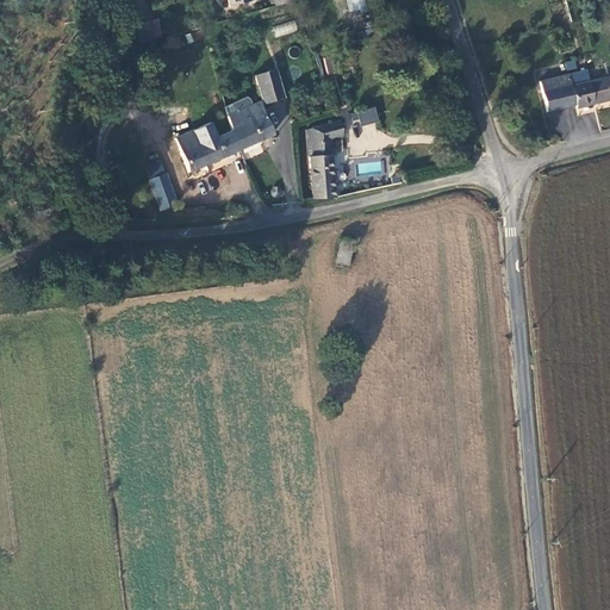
[(137,24),(142,42),(163,37),(159,18),(137,24)]
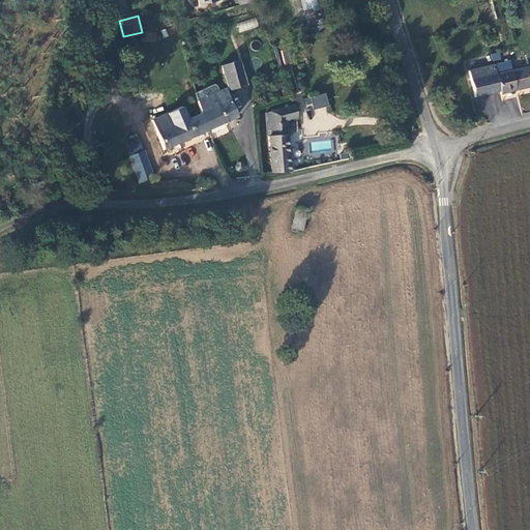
[(256,19),(236,23),(238,32),(258,28),(256,19)]
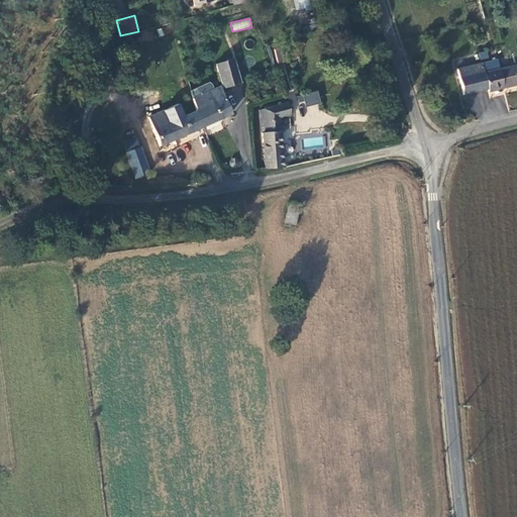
[(274,48),(276,63),(283,62),(281,47),(274,48)]
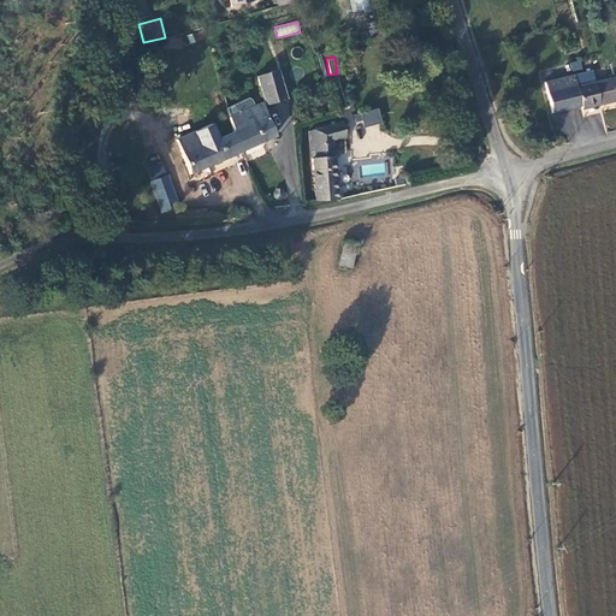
[(581,59),(569,61),(570,72),(582,70),(581,59)]
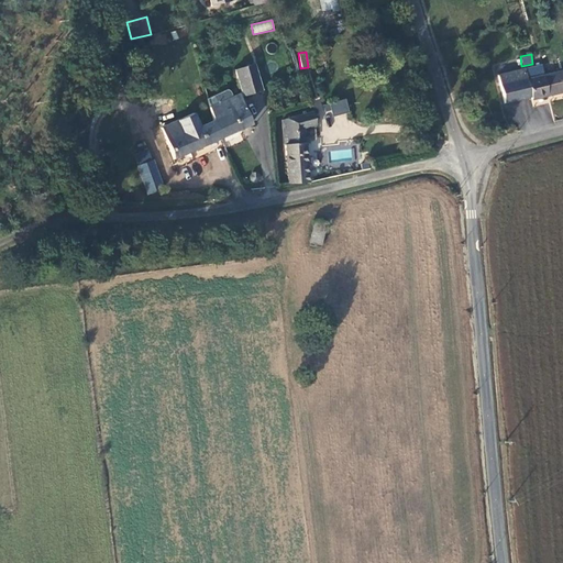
[(254,64),(235,69),(243,96),(263,90),(254,64)]
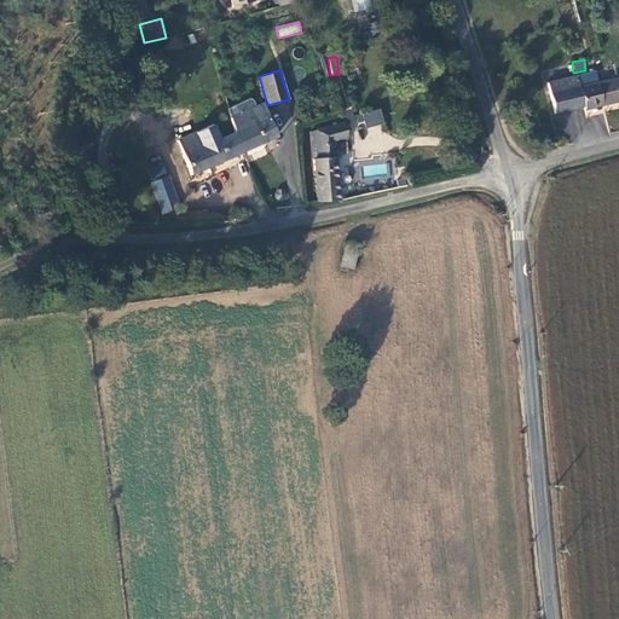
[(618,77),(600,82),(596,71),(577,76),(584,104),(585,108),(618,99),(618,77)]
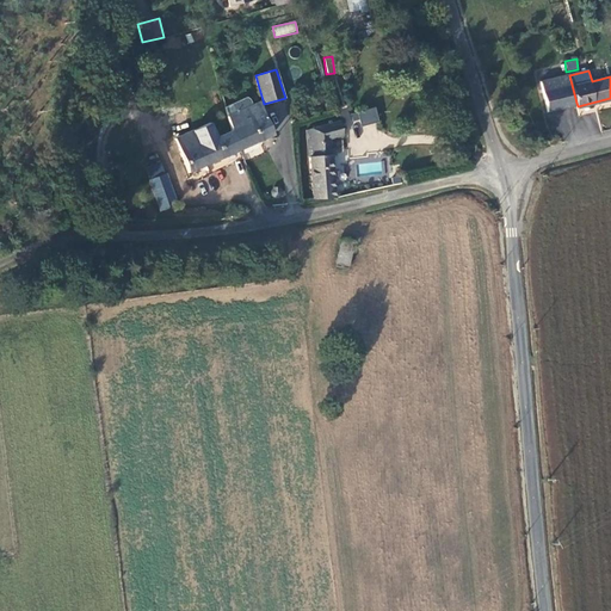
[(548,110),(576,103),(569,75),(539,82),(548,110)]
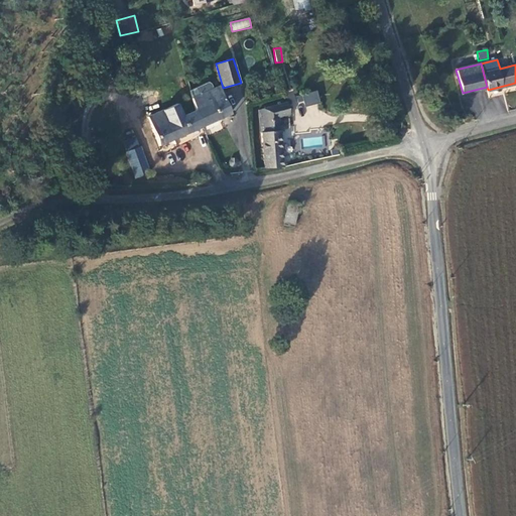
[(190,99),(192,104),(196,110),(223,98),(218,86),(190,99)]
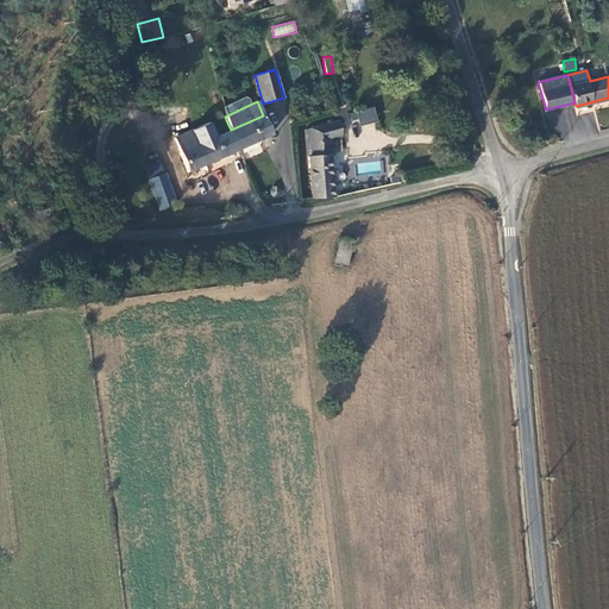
[(375,107),(357,111),(360,125),(378,120),(375,107)]
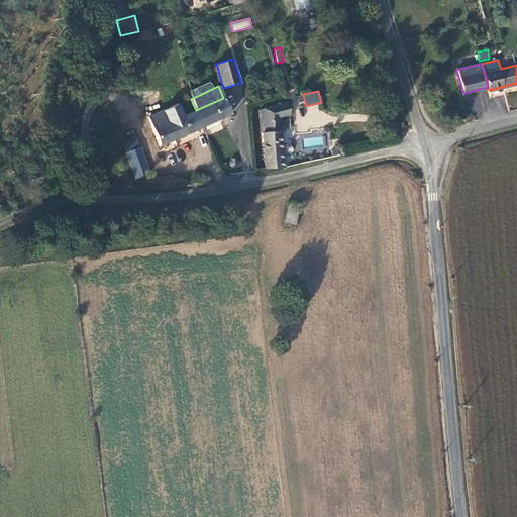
[(223,98),(196,110),(203,126),(230,113),(223,98)]
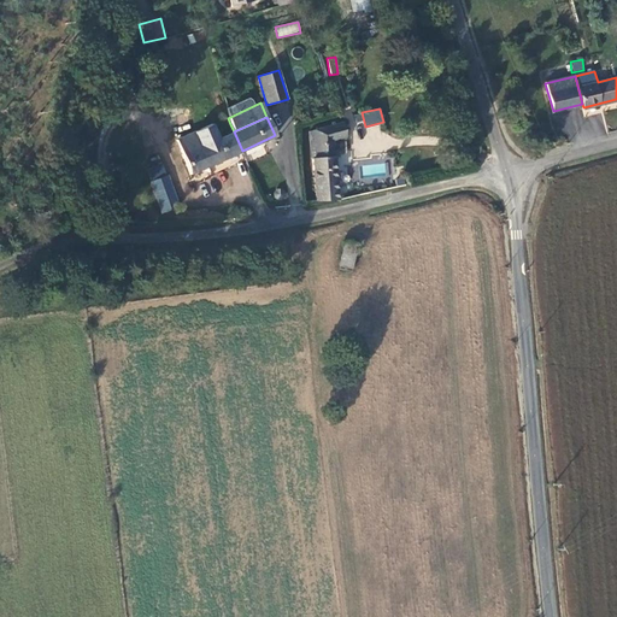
[(191,175),(242,151),(234,131),(230,124),(219,128),(223,136),(219,139),(212,123),(183,136),(187,153),(182,156),(191,175)]
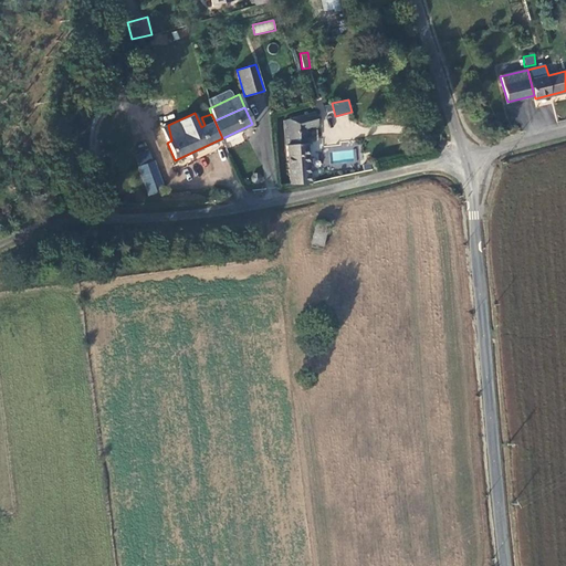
[(285,121),(292,187),(311,184),(306,127),(318,125),(315,113),(306,115),(285,121)]
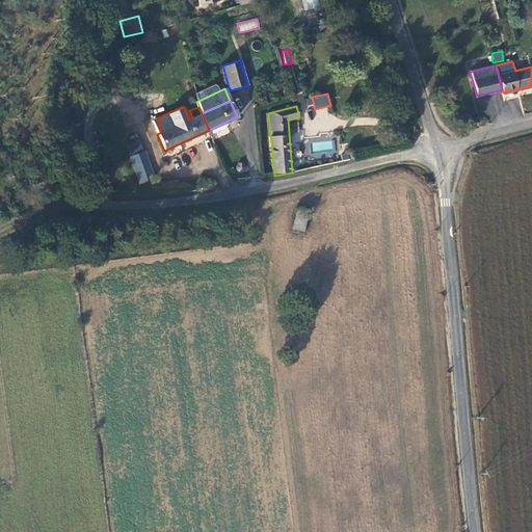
[(129,154),(140,183),(154,177),(141,149),(129,154)]
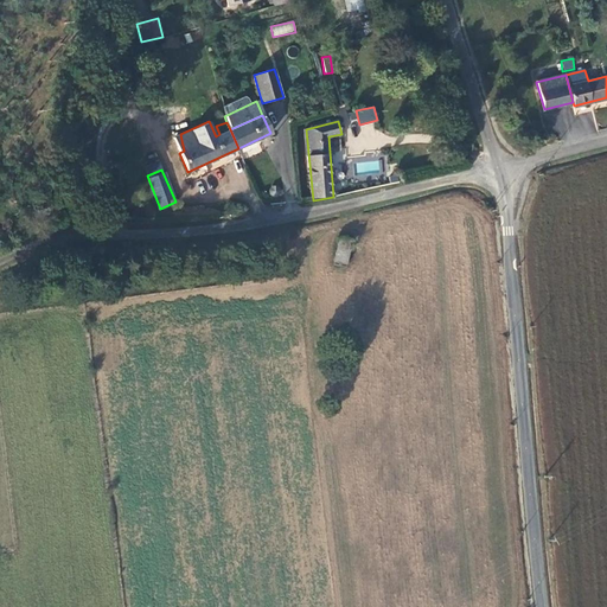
[(270,190),(270,193),(272,195),(274,197),(278,196),(280,195),(280,191),(279,187),(276,186),(273,186),(270,190)]
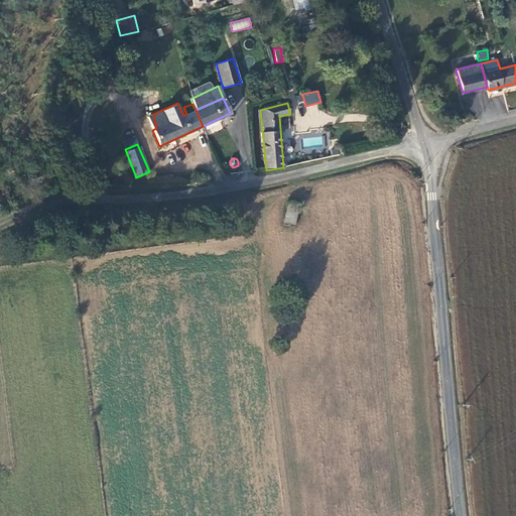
[(287,206),(284,223),(296,225),(299,208),(287,206)]
